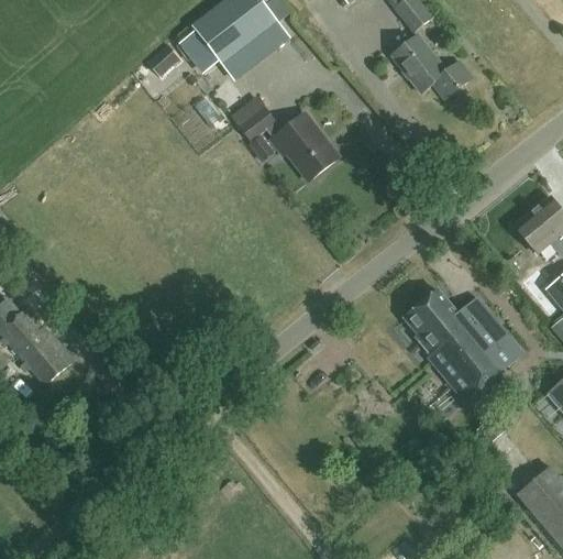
[(209,44),(222,62),(278,19),(263,0),(222,0),(192,23),(198,30),(180,44),(191,57),(209,44)]
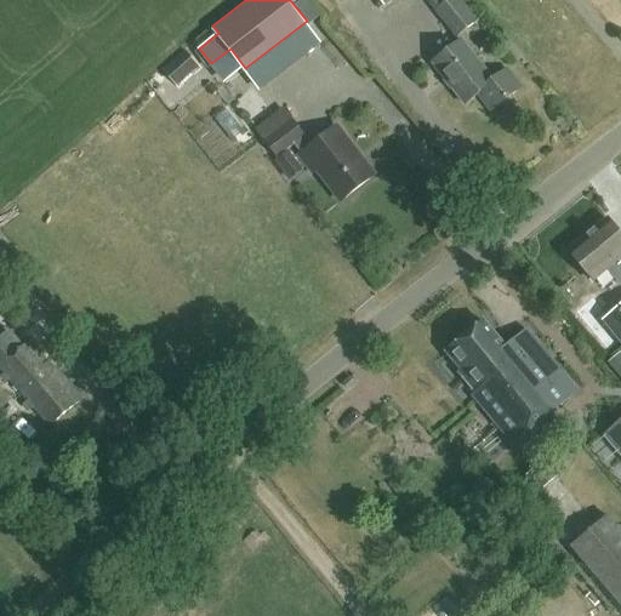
[(454,34),(477,16),(463,0),(442,0),(434,6),(454,34)]
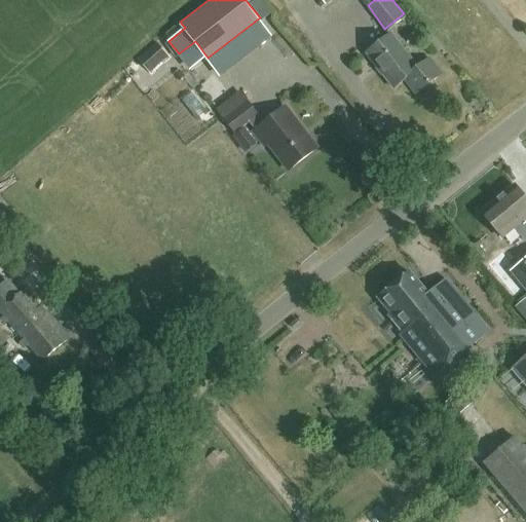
[(428,56),(417,66),(390,32),(367,51),(393,85),(405,77),(415,91),(441,71),(428,56)]
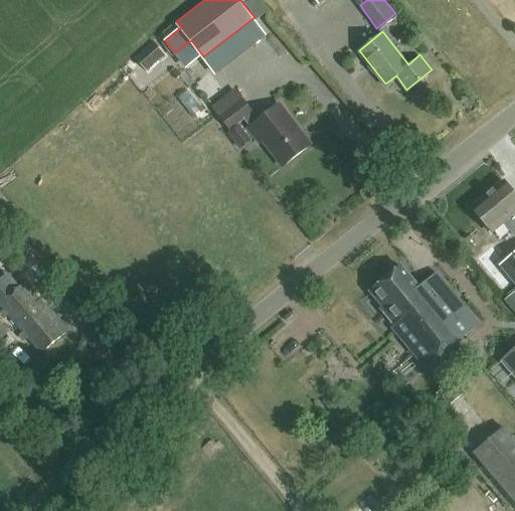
[(161,40),(142,56),(152,69),(172,53),(161,40)]
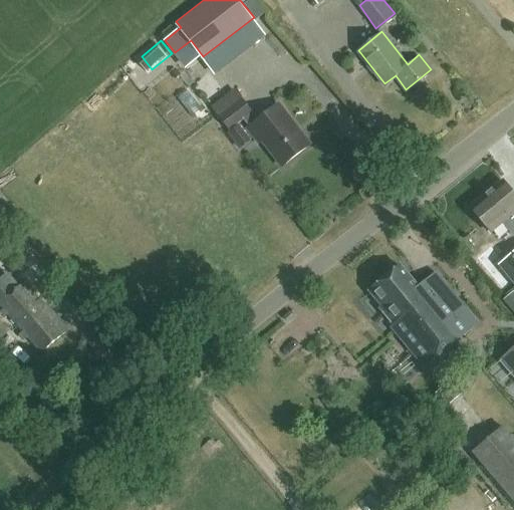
[(281,163),(308,143),(278,101),(256,118),(240,97),(219,113),(227,128),(242,116),(248,124),(247,124),(258,142),(262,139),(281,163)]
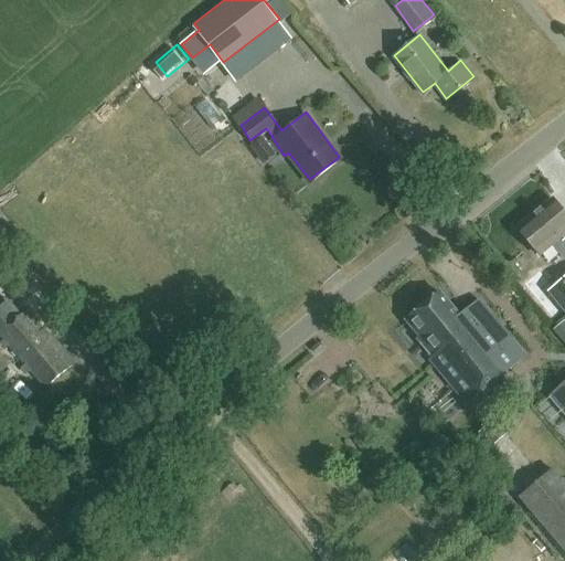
[(561,252),(564,249),(564,211),(553,196),(516,224),(539,252),(552,241),(561,252)]
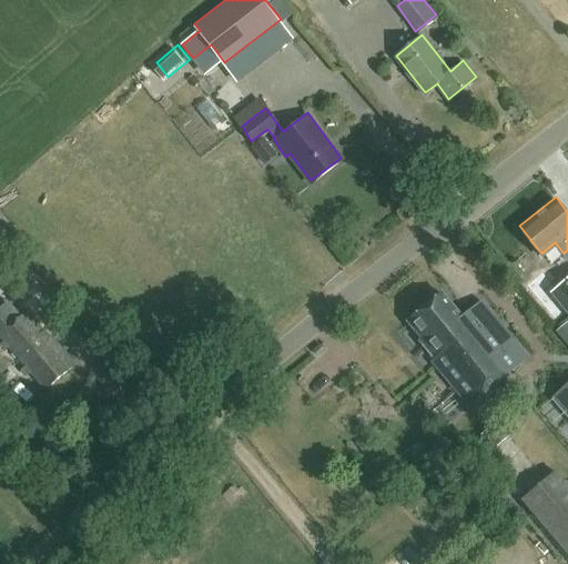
[(567,275),(551,290),(567,309),(567,275)]
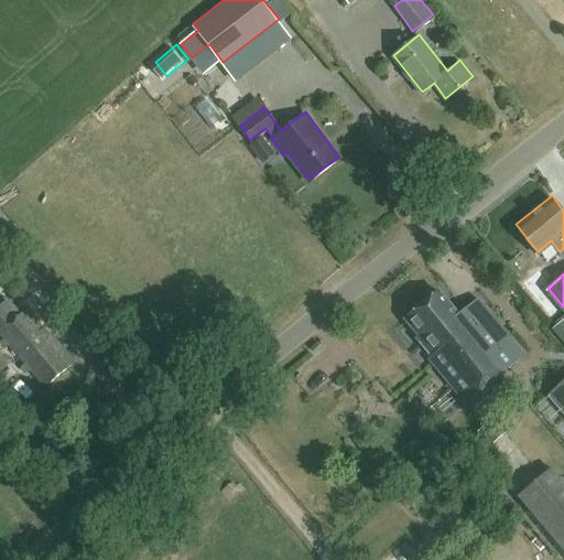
[(465,401),(524,352),(478,297),(461,311),(441,288),(408,316),(424,336),(420,340),(431,353),(427,355),(465,401)]
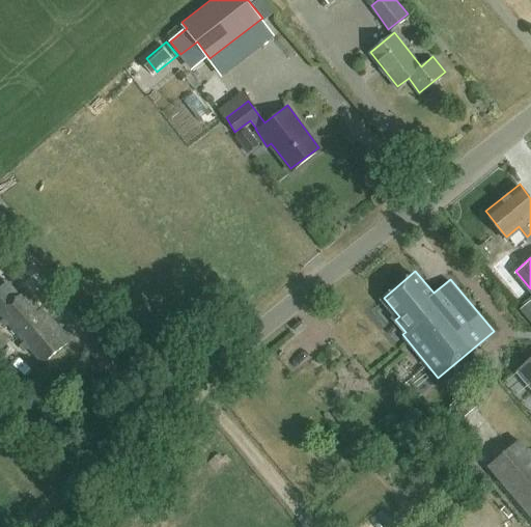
[(0,312),(40,361),(70,336),(46,309),(42,312),(24,292),(14,301),(0,283),(0,312)]
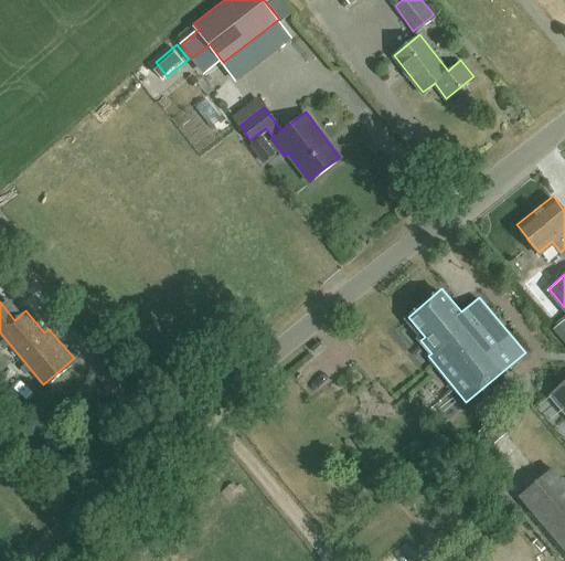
[(564,382),(553,393),(564,408),(564,382)]
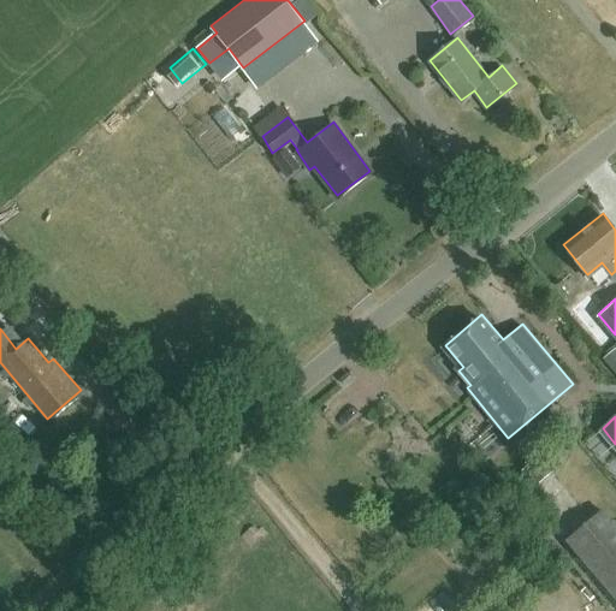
[(615,599),(615,525),(603,509),(566,540),(615,599)]
